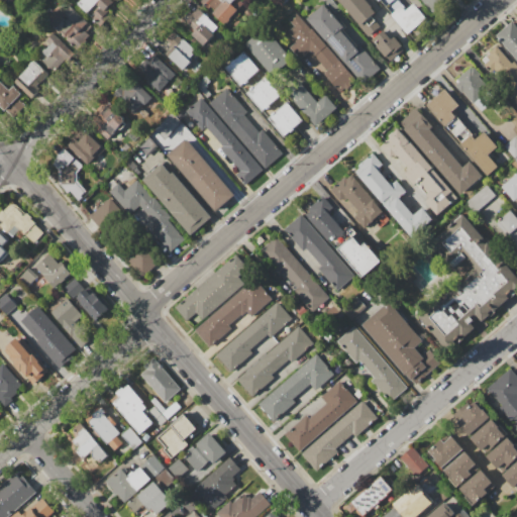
[(76,4),(80,0),(108,0),(112,3),(107,8),(110,10),(105,15),(108,18),(100,26),(76,4)]
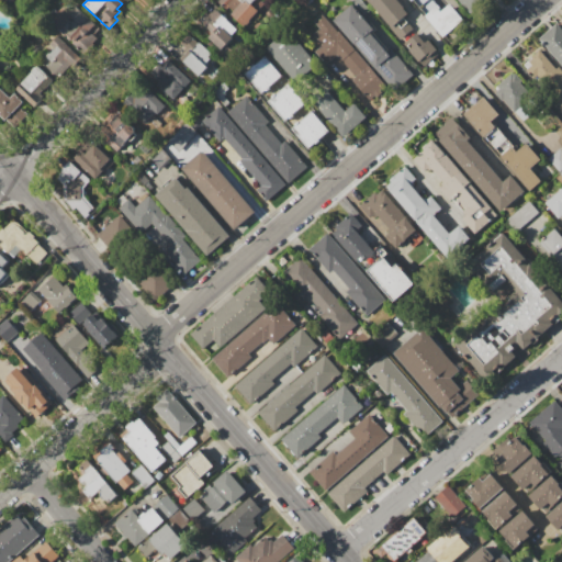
[(216,1),(216,0),(256,0),(251,4),(258,11),(244,26),(229,13),(232,11),(228,8),(226,10),(216,1)]
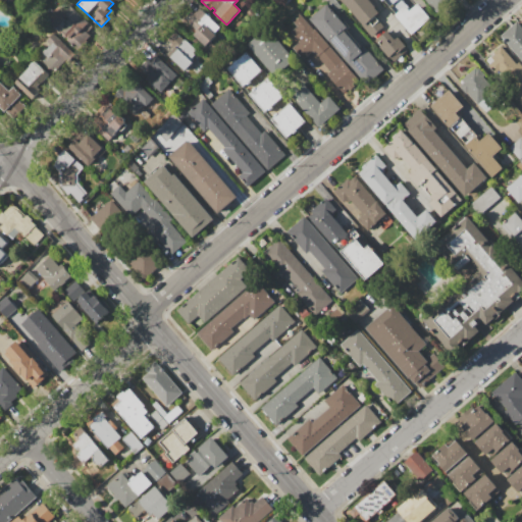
[(368,0),(379,11),(374,16),(383,27),(371,38),(360,25),(362,23),(340,0),(368,0)]
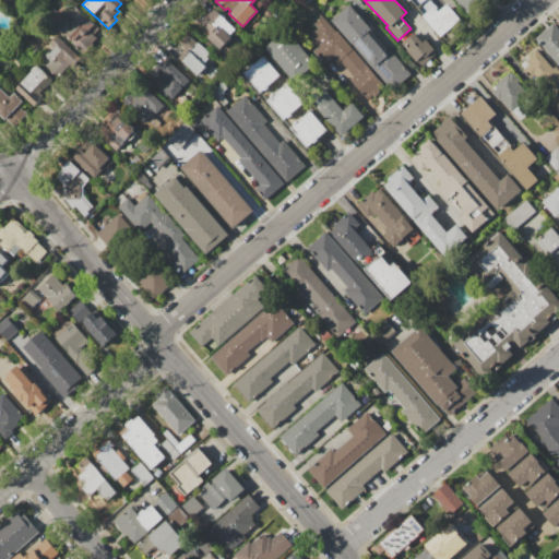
[(455,0),(477,0),(466,11),(455,0)]
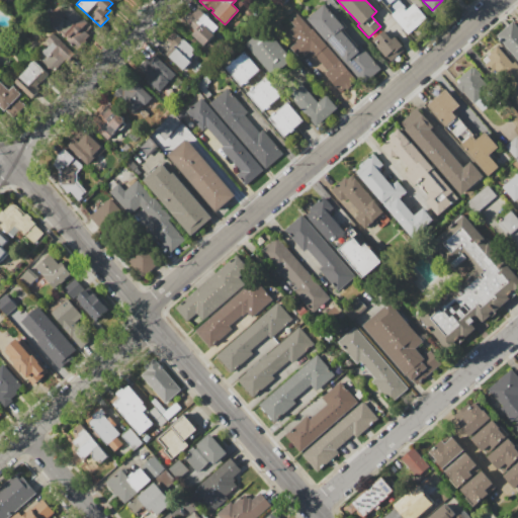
[(390,16),(402,5),(407,11),(414,4),(427,18),(408,35),(390,16)]
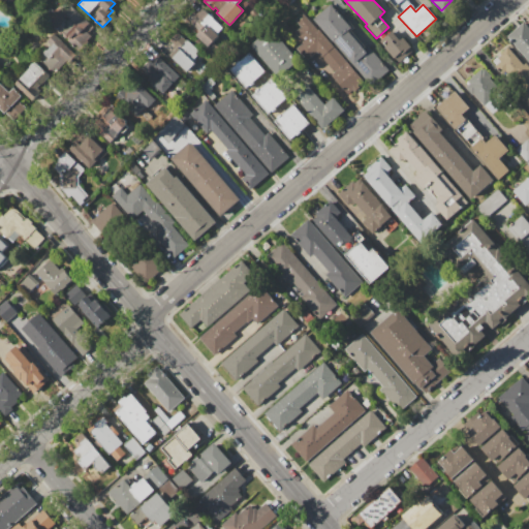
[(48,22),(60,8),(63,11),(69,5),(93,28),(89,32),(93,37),(80,52),(48,22)]
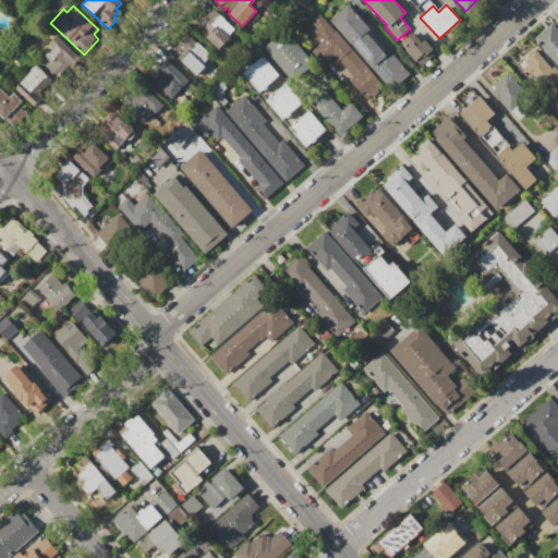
[(330,23),(349,7),(370,29),(368,31),(386,49),(384,51),(386,53),(388,51),(409,74),(392,89),(330,23)]
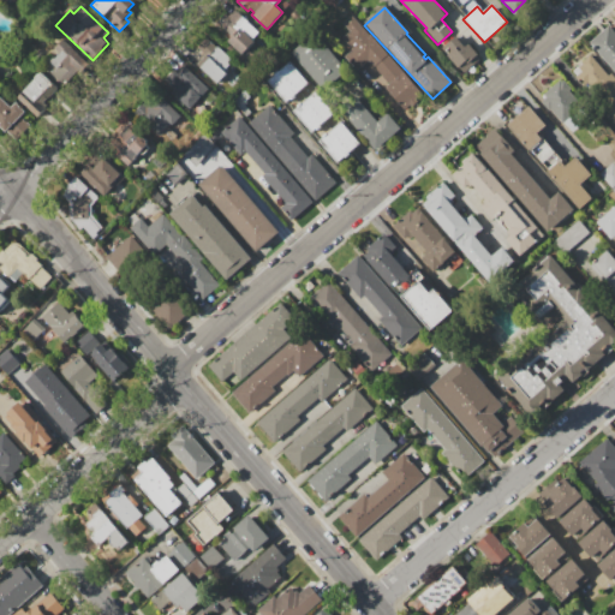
[(215,22),(225,12),(228,16),(234,9),(261,33),(240,54),(227,42),(232,37),(215,22)]
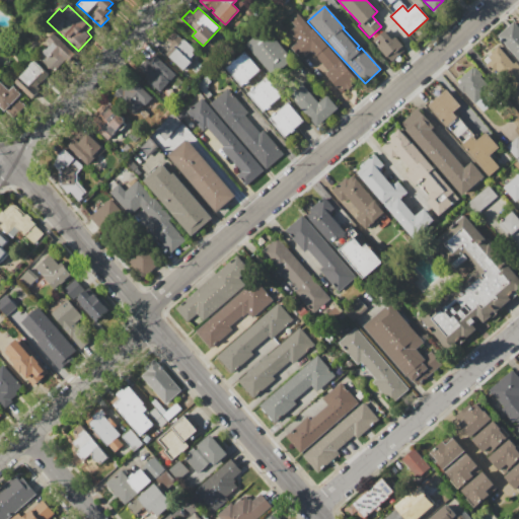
[(288,31),(294,26),(289,19),(296,13),(358,80),(347,90),(345,88),(341,92),(324,74),(327,71),(310,52),(308,54),(288,31)]
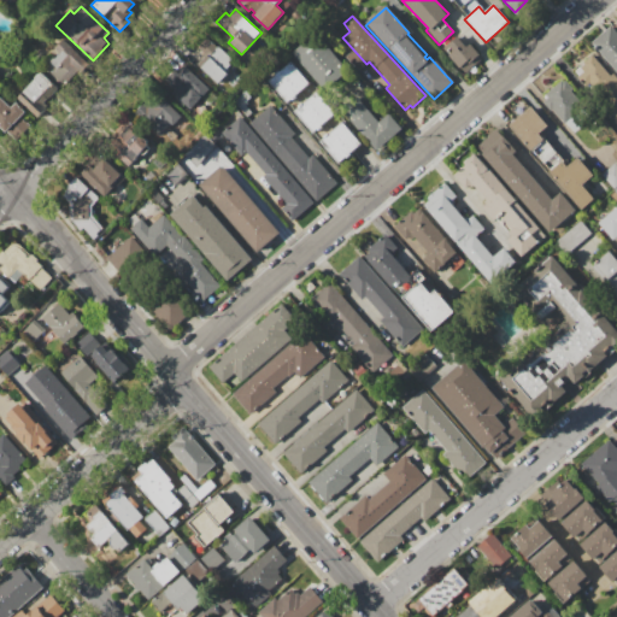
[(616,72),(592,43),(610,28),(616,36),(616,72)]
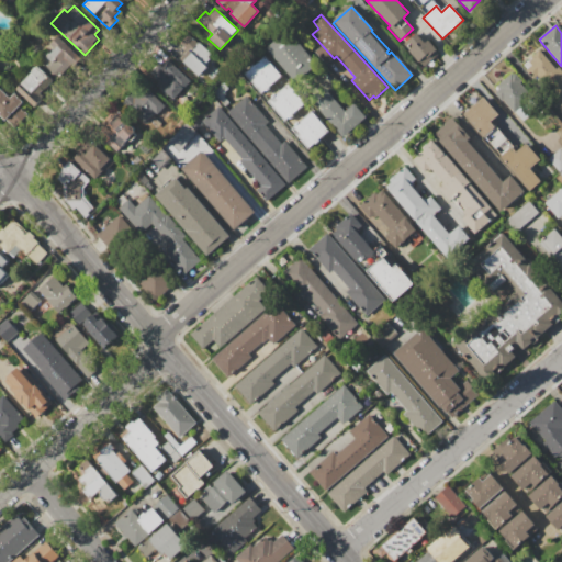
[(266,48),(285,30),(314,62),(294,79),(266,48)]
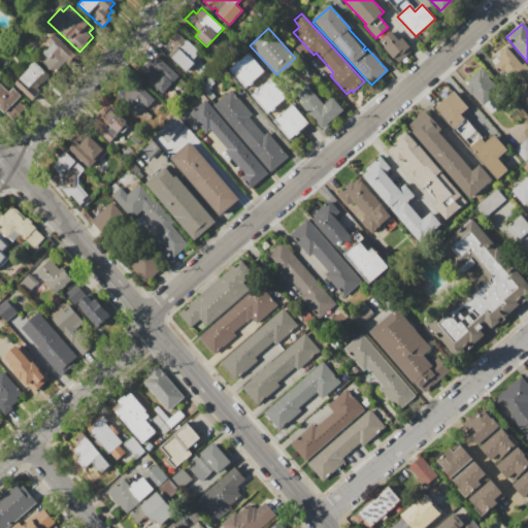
[(168,57),(176,48),(168,41),(177,32),(201,54),(185,72),(168,57)]
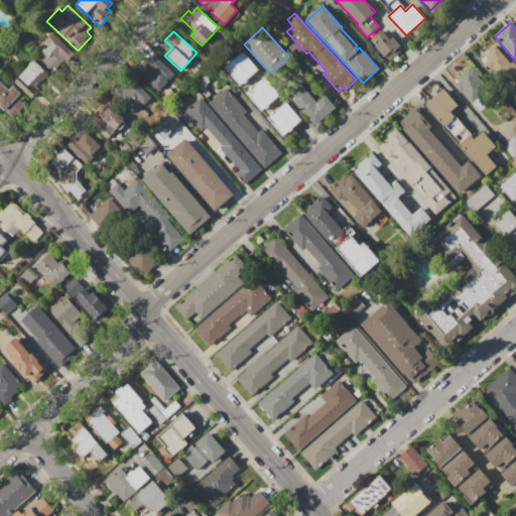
[(371,41),(381,31),(389,40),(393,36),(403,48),(389,61),(371,41)]
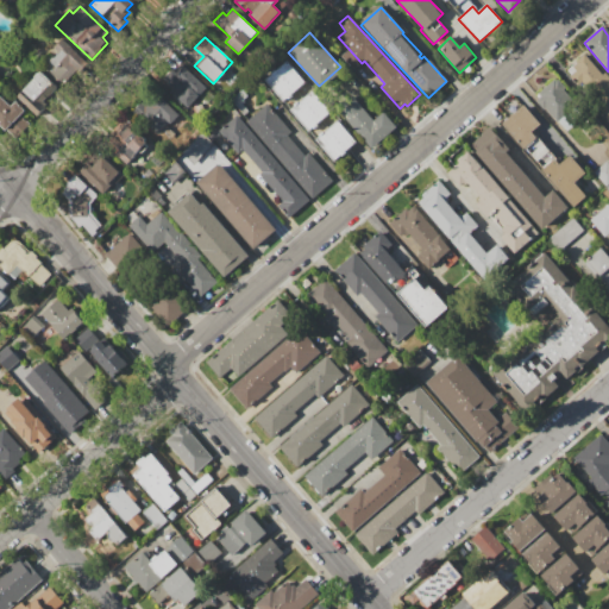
[(44,69),(58,52),(55,49),(63,41),(87,63),(76,75),(74,73),(61,86),(44,69)]
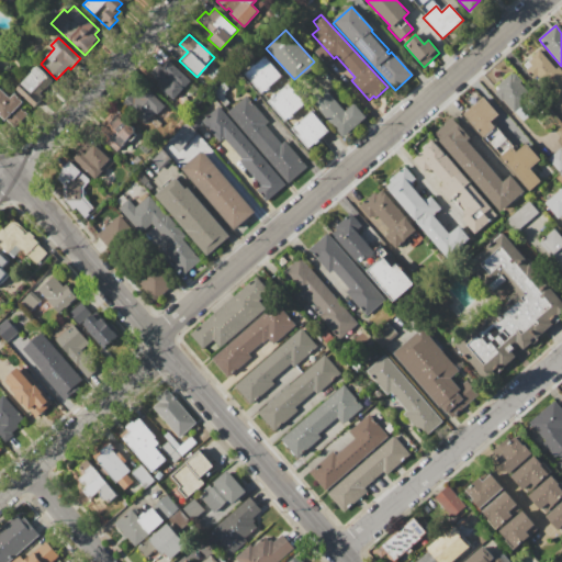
[(521,65),(538,51),(555,70),(558,68),(561,72),(561,116),(551,104),(554,102),(521,65)]
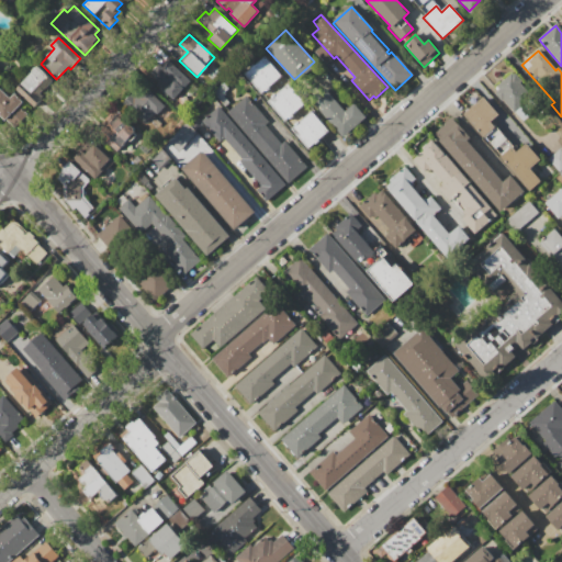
[(245,75),(265,57),(282,76),(263,93),(245,75)]
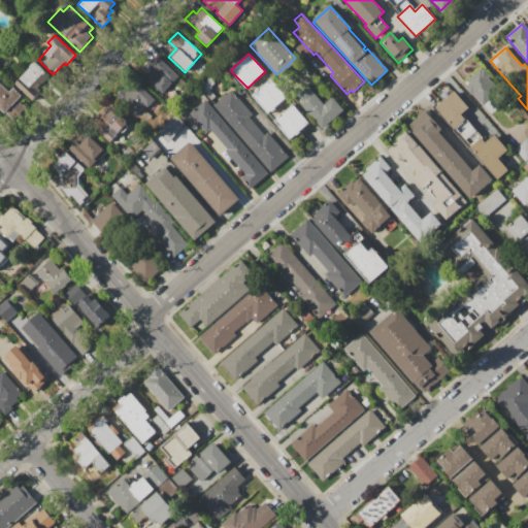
[(141,70),(156,55),(177,76),(162,93),(146,78),(149,76),(141,70)]
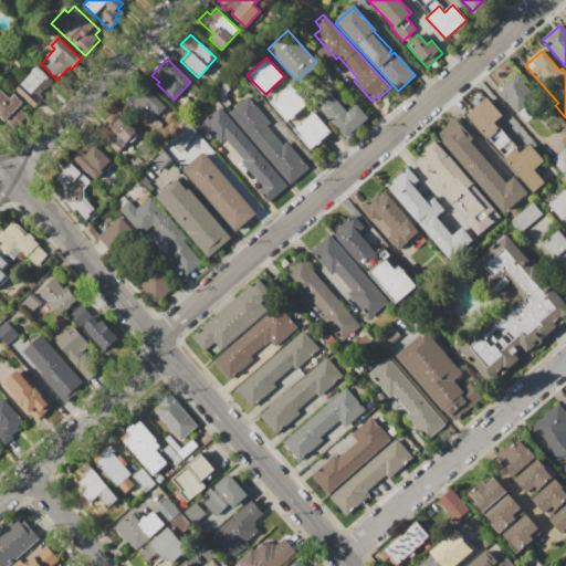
[(16,90),(38,67),(52,81),(39,96),(44,102),(37,109),(16,90)]
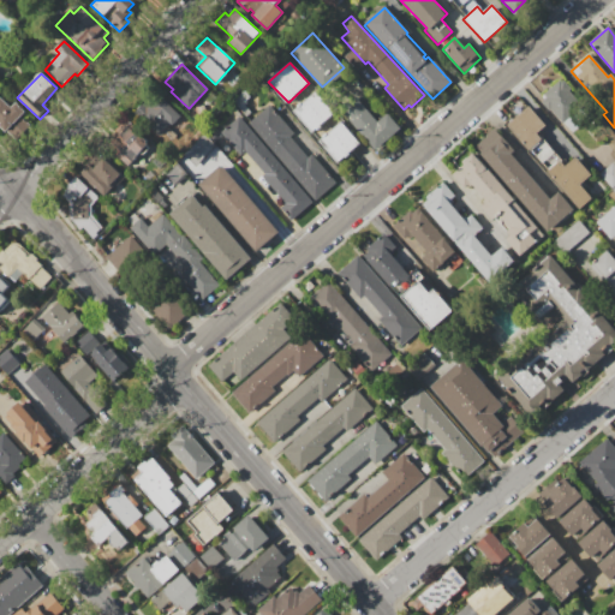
[(541,101),(544,99),(541,95),(559,79),(561,82),(562,79),(571,89),(569,90),(583,106),(562,124),(549,109),(548,111),(541,101)]
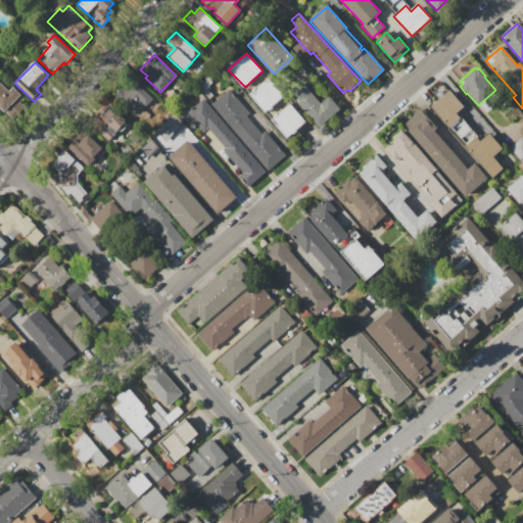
[(110,97),(131,75),(141,85),(139,86),(153,99),(146,107),(144,105),(133,117),(110,97)]
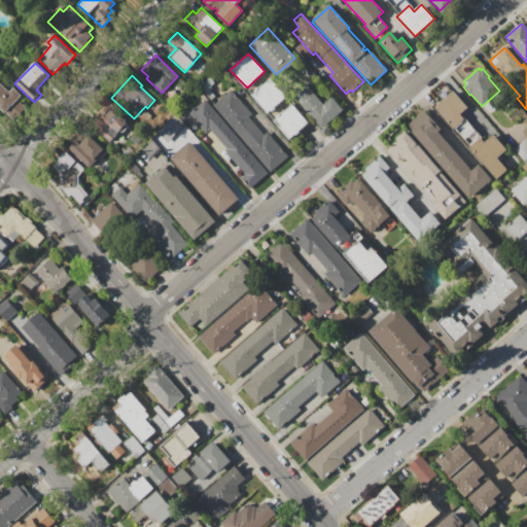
[(252,95),(270,78),(287,97),(269,113),(252,95)]
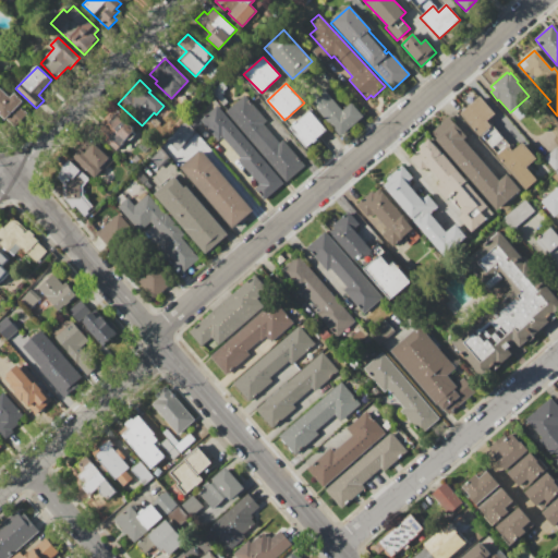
[(306,97),(319,85),(343,110),(352,102),(363,116),(341,135),(306,97)]
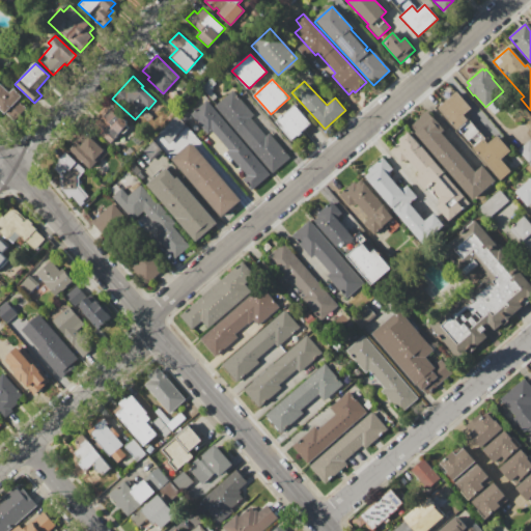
[(0,108),(0,82),(10,92),(14,88),(21,95),(18,101),(26,108),(14,121),(0,108)]
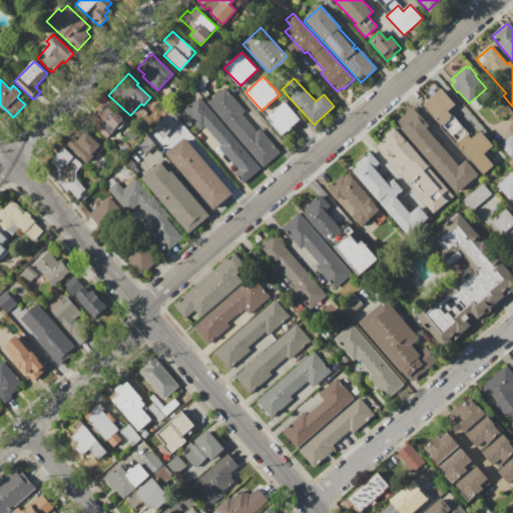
[(204,103),(223,85),(246,110),(240,115),(257,132),(260,129),(281,152),(264,168),(204,103)]
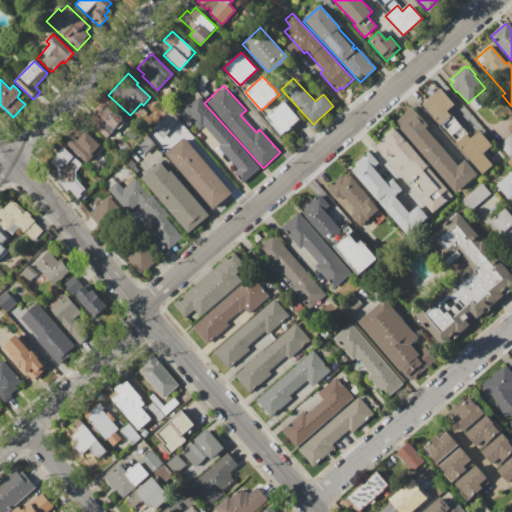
[(422,105),(441,89),(454,104),(446,110),(471,138),(479,130),(492,146),(482,154),(492,165),(482,174),(454,142),(455,141),(441,124),(440,125),(422,105)]
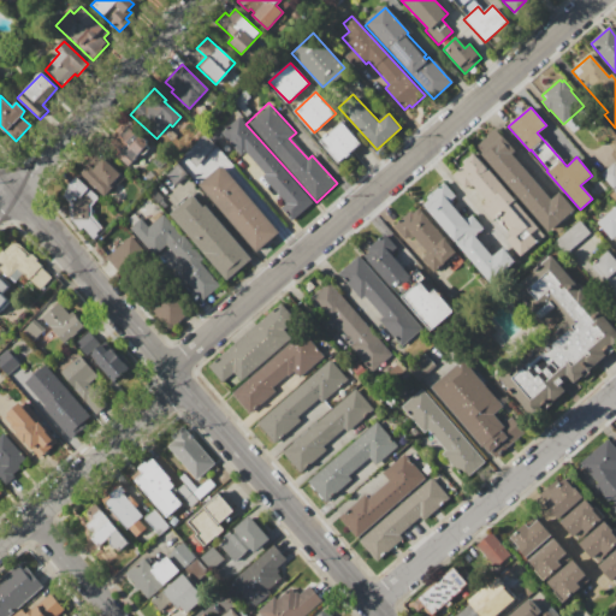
[(101,140),(123,116),(136,128),(132,131),(147,144),(147,146),(149,148),(142,155),(140,153),(129,165),(101,140)]
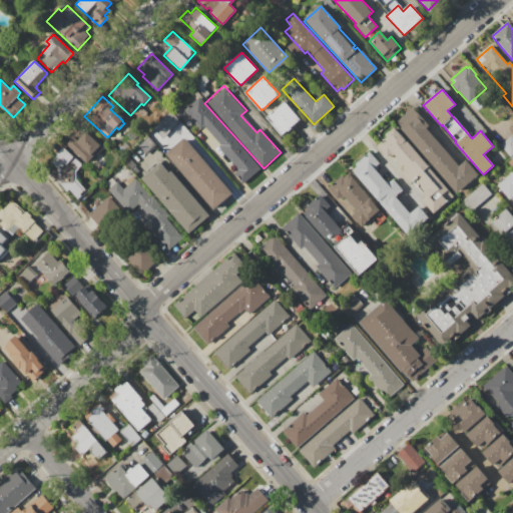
[(182,110),(195,99),(260,168),(242,183),(233,174),(237,170),(216,147),(220,144),(203,126),(200,129),(182,110)]
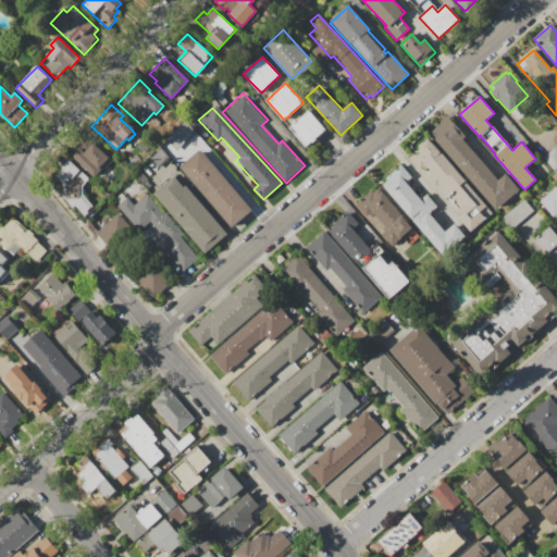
[(289,128),(309,110),(326,130),(307,148),(289,128)]
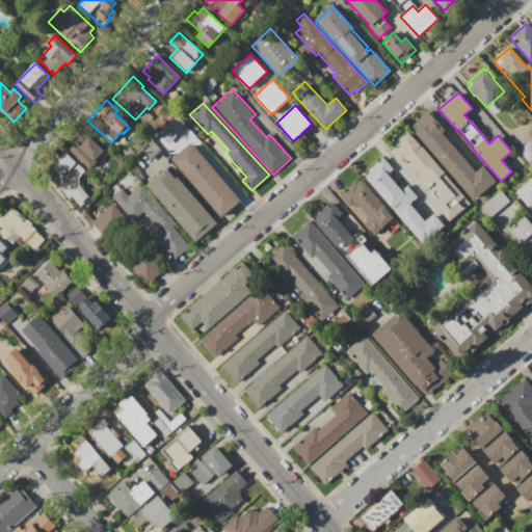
[(410,125),(427,110),(445,130),(442,133),(476,171),(482,165),(496,181),(475,200),(410,125)]
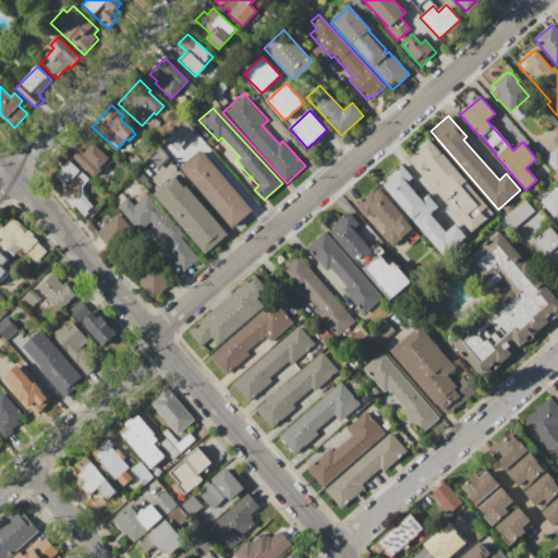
[(162,144),(172,154),(193,131),(182,122),(162,144)]
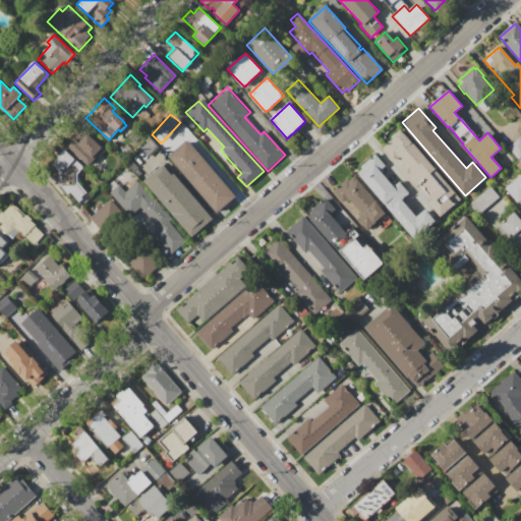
[(383,148),(393,139),(391,137),(400,129),(405,135),(407,133),(438,168),(430,173),(447,191),(450,188),(455,193),(450,197),(455,203),(439,217),(427,204),(432,200),(418,184),(416,186),(406,175),(411,171),(397,155),(393,159),(383,148)]
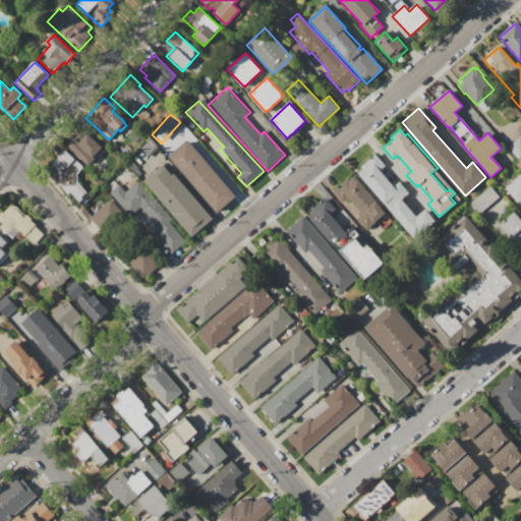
[(67,148),(83,130),(105,151),(89,168),(67,148)]
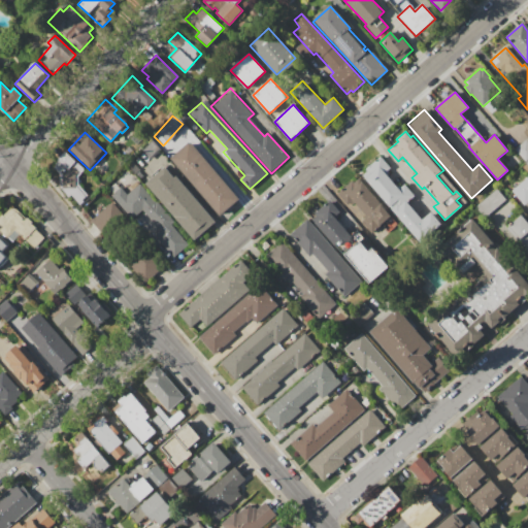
[(527,159),(524,163),(512,150),(525,138),(527,141),(527,140),(527,159)]
